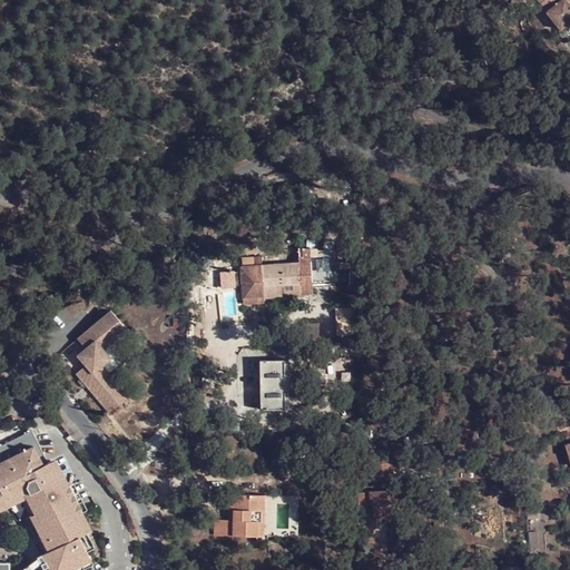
[(569,23),(569,5),(566,0),(533,0),(560,32),(569,23)]
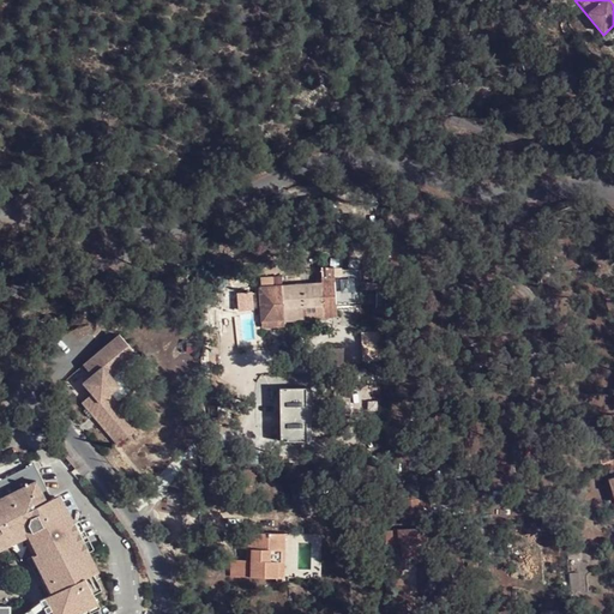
[(342,315),(342,301),(362,301),(362,288),(371,289),(371,282),(365,281),(363,269),(336,265),(336,269),(326,269),(327,282),(287,284),(264,286),(264,325),(289,324),(289,315),(314,315),(313,307),(327,307),(327,317),(342,315)]
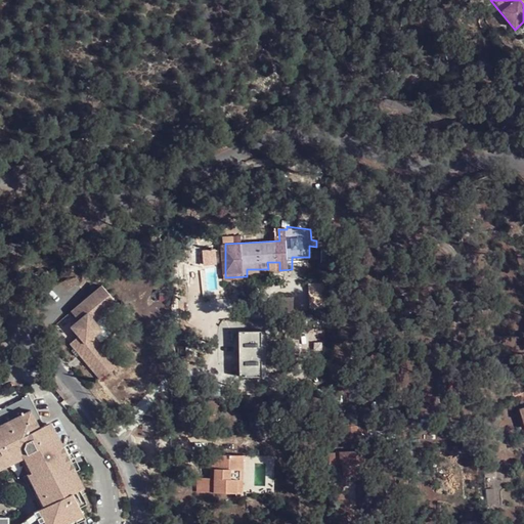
[(116,365),(99,344),(92,335),(100,329),(95,320),(104,314),(118,303),(101,282),(70,307),(77,317),(71,324),(79,335),(69,342),(80,355),(82,354),(85,359),(84,361),(98,379),(116,365)]
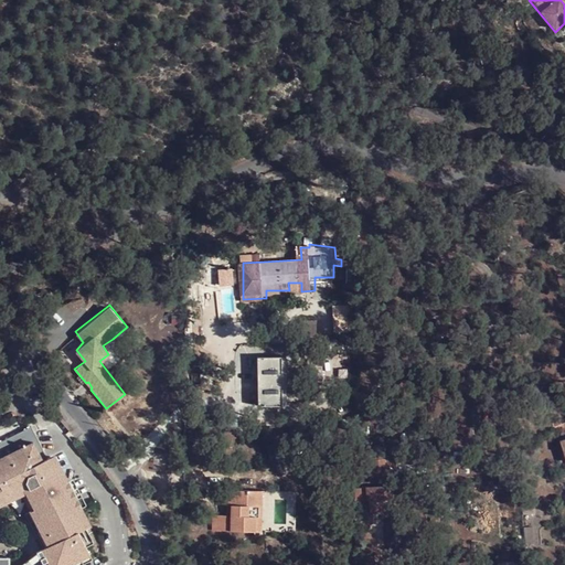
[(99,361),(107,371),(125,355),(113,339),(103,345),(108,354),(99,361)]
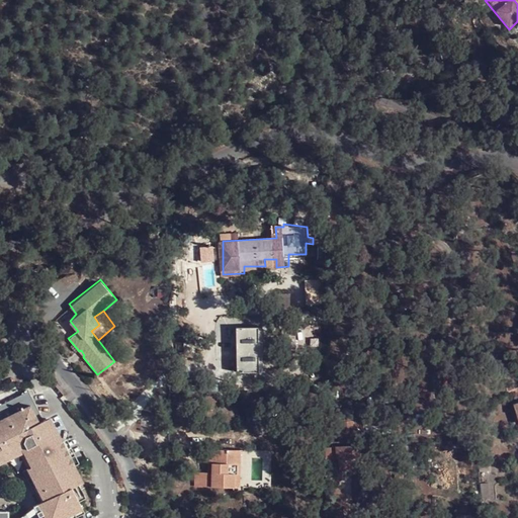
[(260,373),(260,328),(234,328),(234,374),(260,373)]
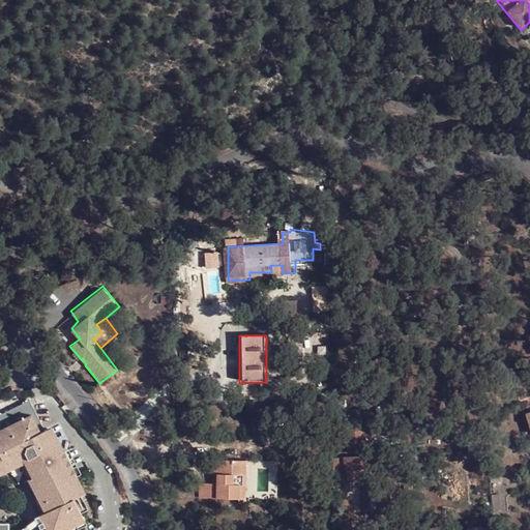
[(0,476),(24,465),(46,511),(80,495),(89,491),(69,451),(56,423),(46,428),(37,412),(0,429),(0,476)]
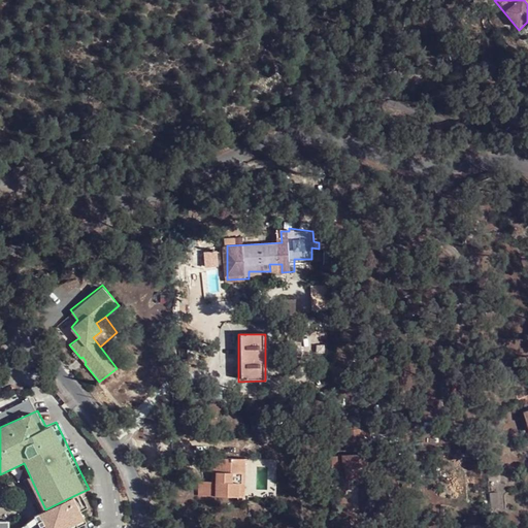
[(364,454),(332,456),(332,468),(332,469),(343,468),(355,468),(365,467),(364,454)]
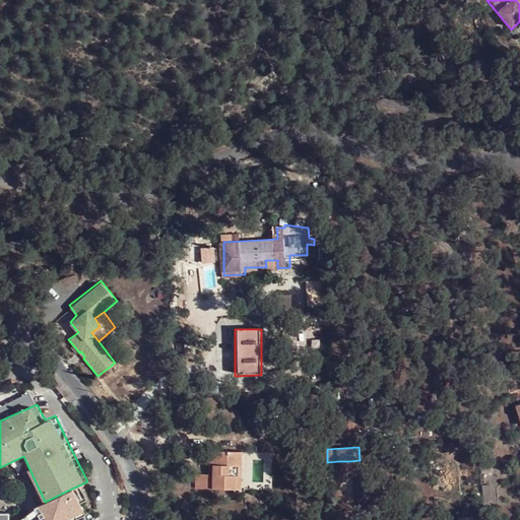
[(234,478),(243,478),(242,452),(213,450),(212,474),(196,473),(195,488),(233,490),(234,478)]
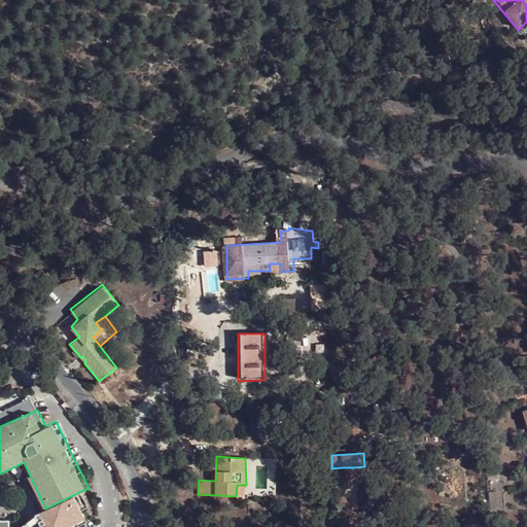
[(246,497),(246,485),(237,485),(236,496),(246,497)]
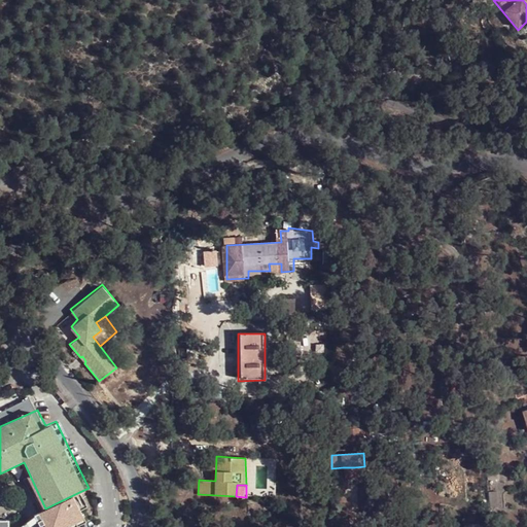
[(66,526),(85,517),(79,492),(45,508),(38,512),(45,526),(66,526)]
